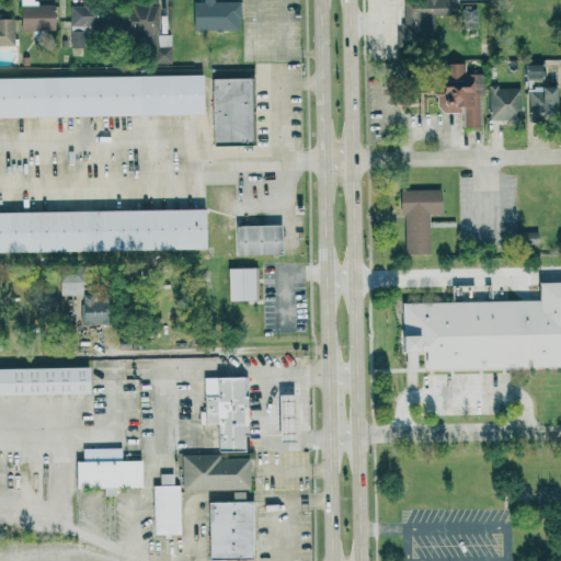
[(54,30),(53,4),(32,4),(32,0),(29,0),(19,0),(19,30),(54,30)]
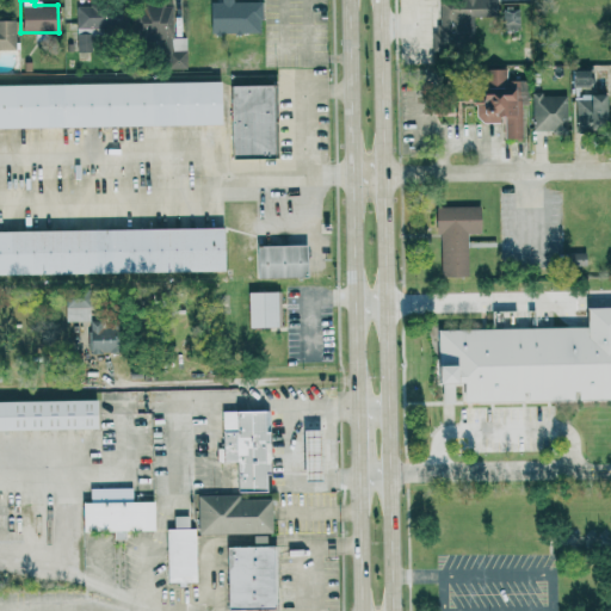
[(260,1),(223,0),(220,0),(221,2),(209,2),(208,32),(259,34),(260,1)]
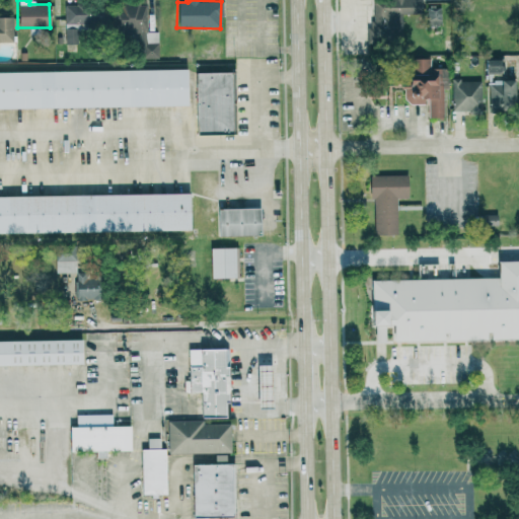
[(401,43),(401,13),(421,13),(420,0),(373,0),(374,44),(401,43)]
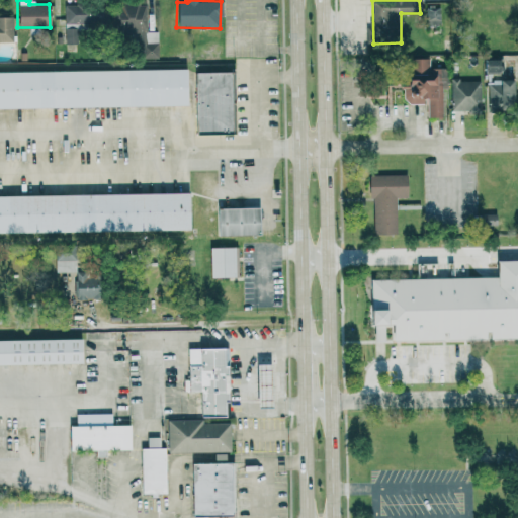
[(141,59),(158,58),(157,31),(146,31),(145,3),(112,3),(113,32),(141,32),(141,59)]
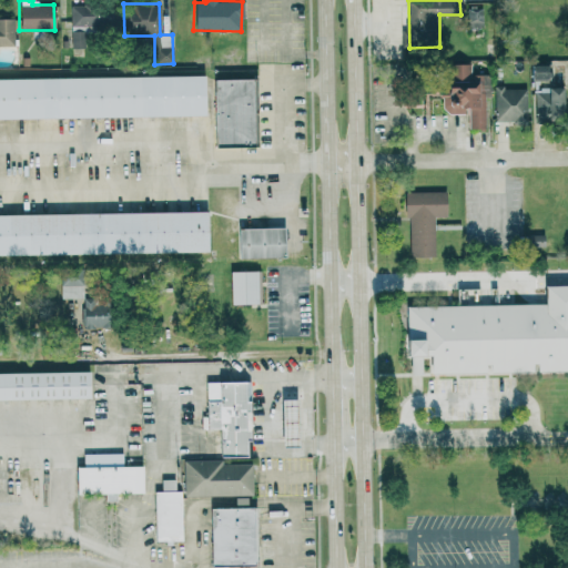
[(71,48),(85,48),(84,31),(119,30),(118,7),(70,8),(71,48)]
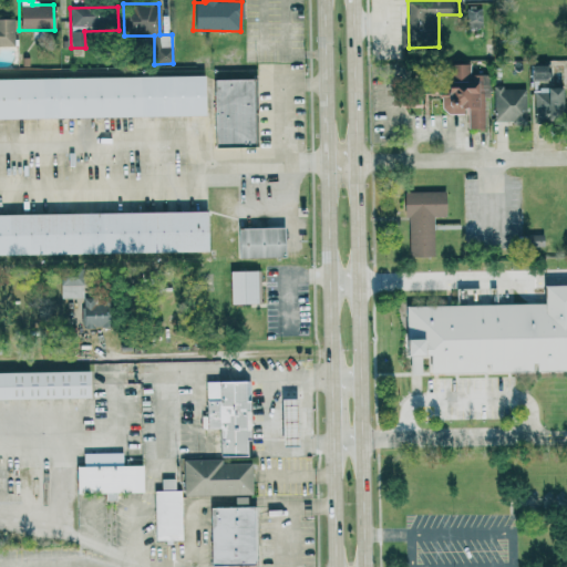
[(482,28),(481,7),(466,8),(467,28),(482,28)]
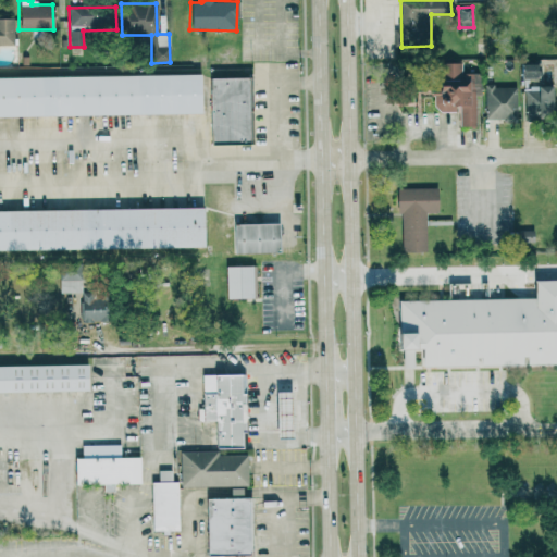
[(0,45),(13,46),(12,20),(0,20),(0,45)]
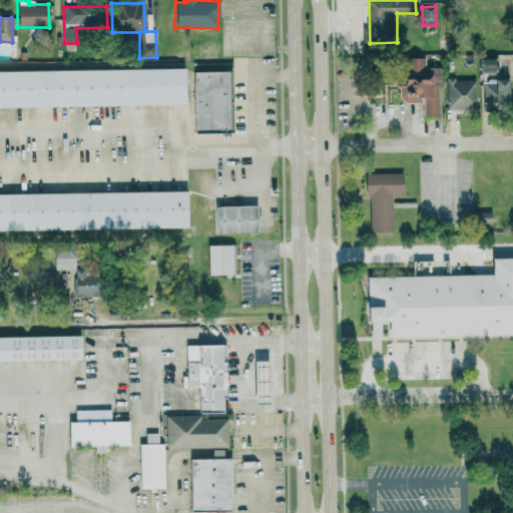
[(442,67),(424,67),(424,58),(401,58),(402,101),(421,101),(421,116),(437,116),(437,86),(442,86),(442,67)]
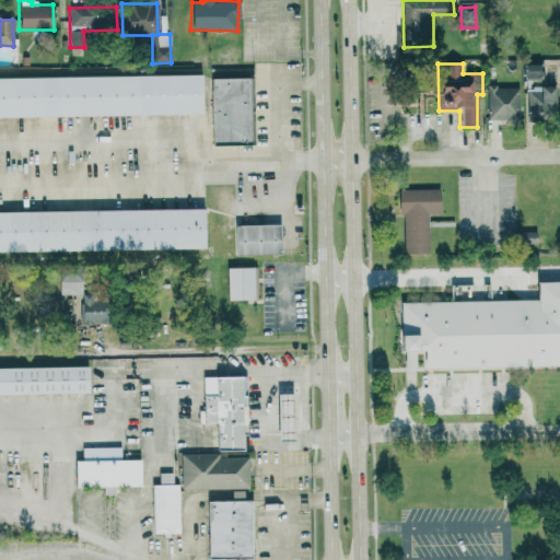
[(539,65),(522,65),(522,79),(538,79),(539,65)]
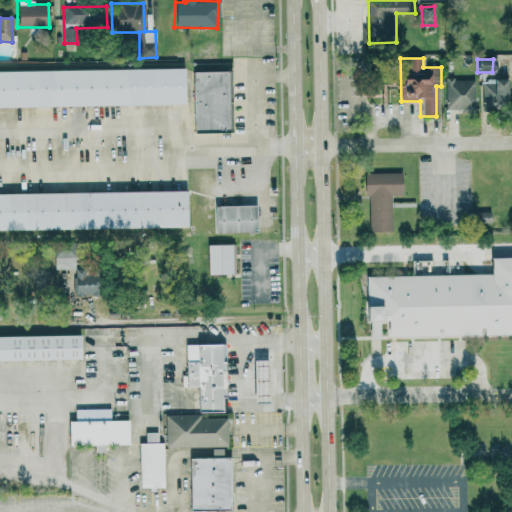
[(0,70),(0,106),(185,104),(184,68),(0,70)]
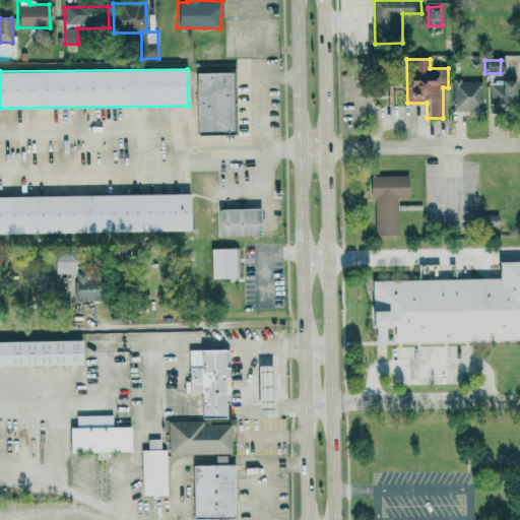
[(234,72),(194,73),(196,135),(232,134),(231,94),(235,94),(234,72)]
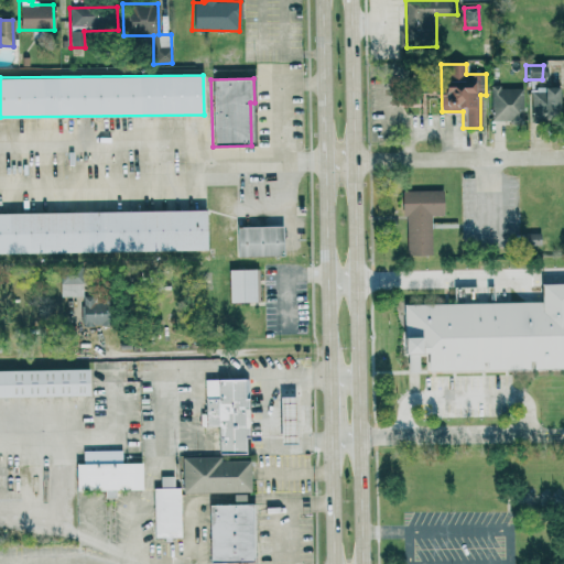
[(490,122),(522,121),(522,87),(490,87),(490,122)]
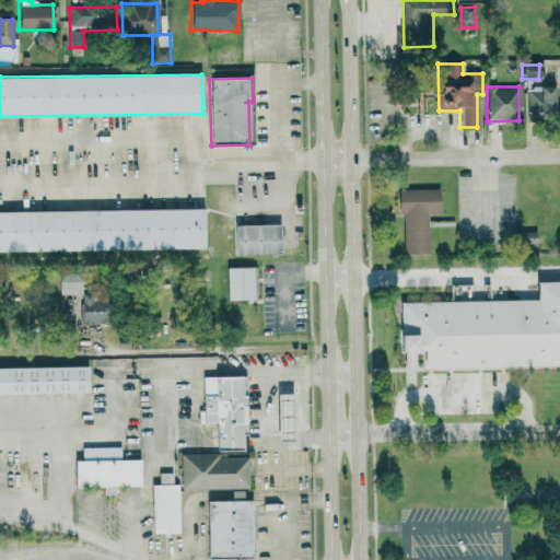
[(527,119),(555,119),(553,86),(526,88),(527,119)]
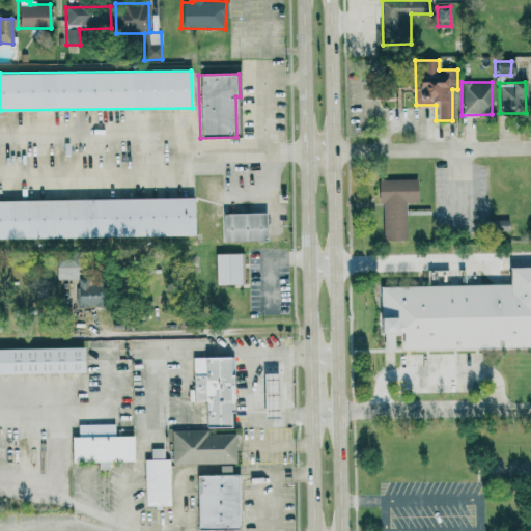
[(381,241),(406,240),(406,202),(417,202),(416,178),(380,179),(381,241)]
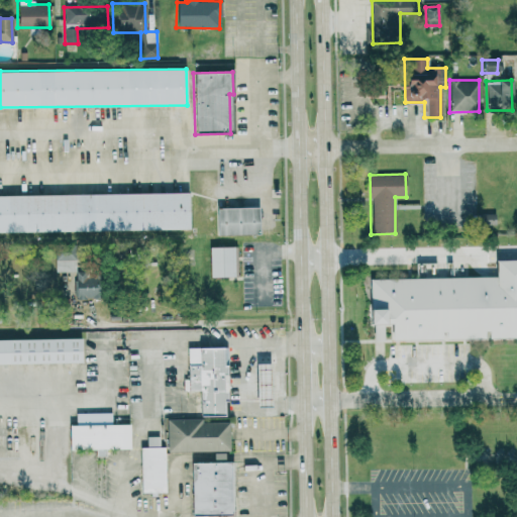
[(0,232),(190,229),(189,192),(0,195),(0,232)]
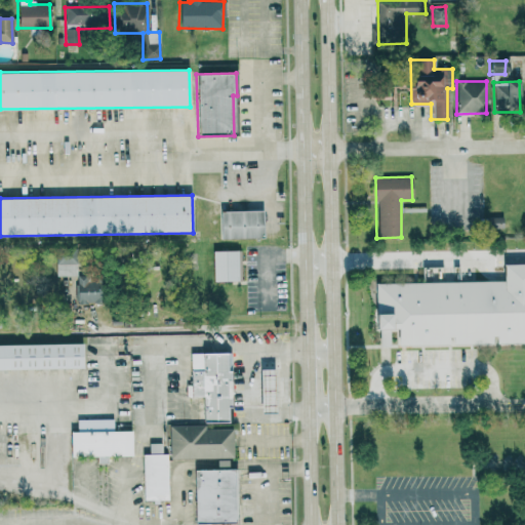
[(261,210),(219,211),(220,239),(263,238),(261,210)]
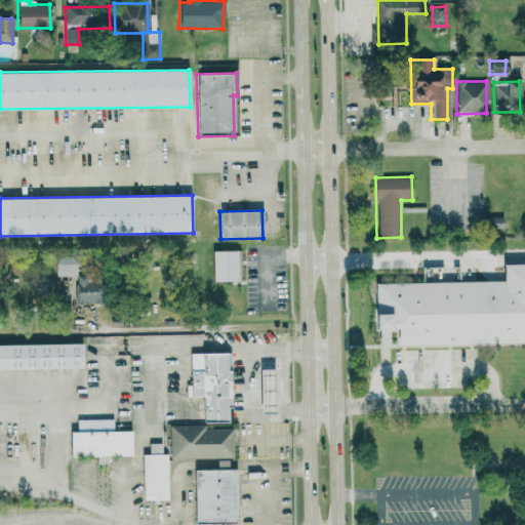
[(485,217),(486,229),(501,229),(501,217),(485,217)]
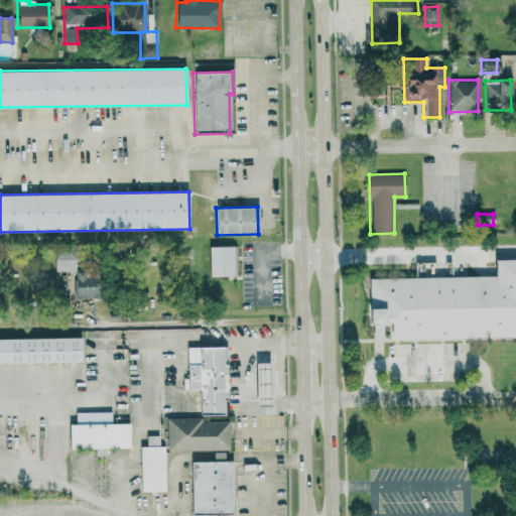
[(208,247),(209,276),(235,276),(234,246),(208,247)]
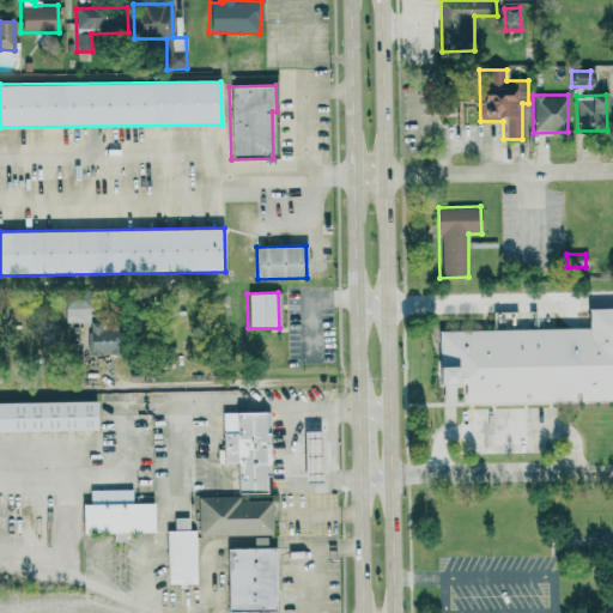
[(66,322),(90,322),(90,299),(66,298),(66,322)]
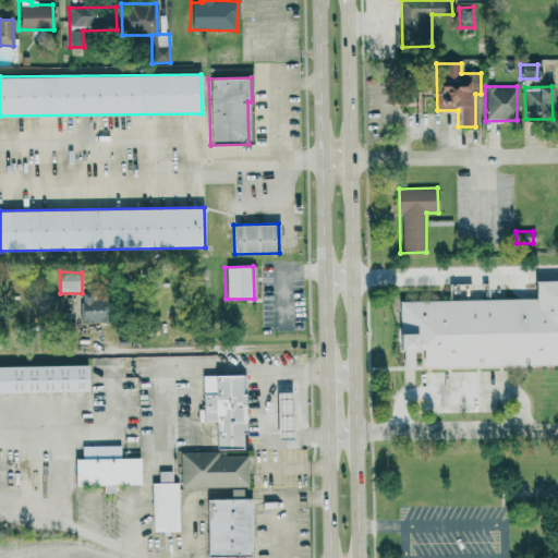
[(397,302),(398,350),(402,350),(403,368),(414,367),(413,350),(421,350),(422,367),(478,366),(524,365),(557,364),(557,280),(533,281),(533,298),(397,302)]
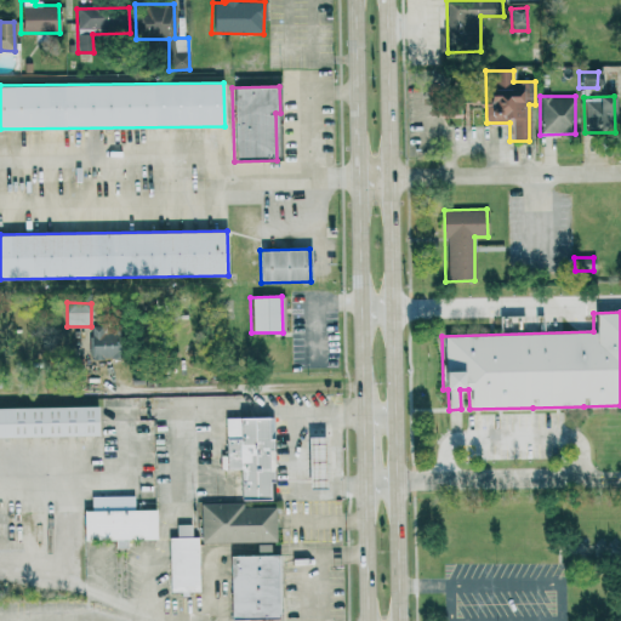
[(92,359),(118,359),(117,329),(91,329),(92,359)]
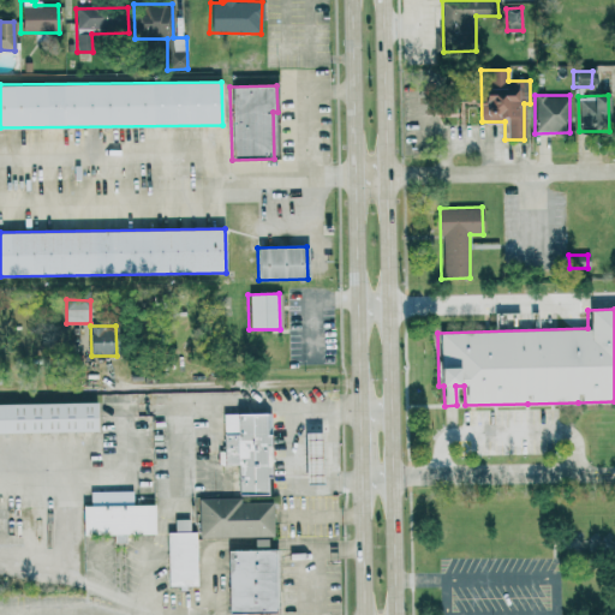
[(97,402),(0,404),(0,433),(97,433),(97,402)]
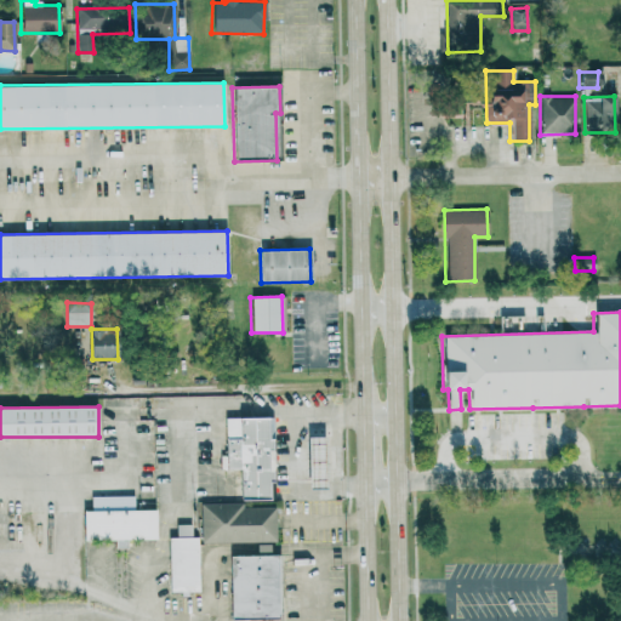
[(223,417),(223,456),(220,456),(220,469),(239,469),(239,499),(272,499),(272,416),(223,417)]
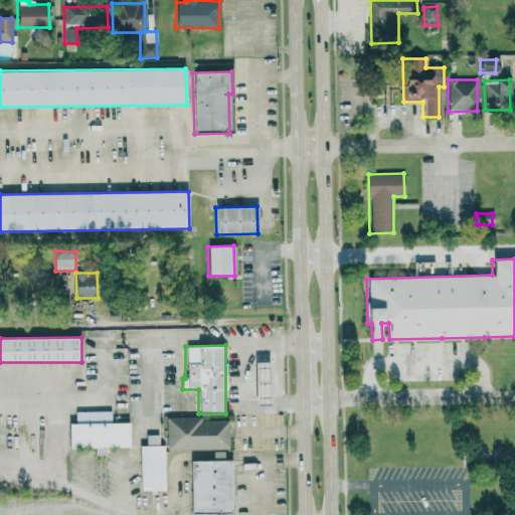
[(255,405),(269,405),(268,362),(254,362),(255,405)]
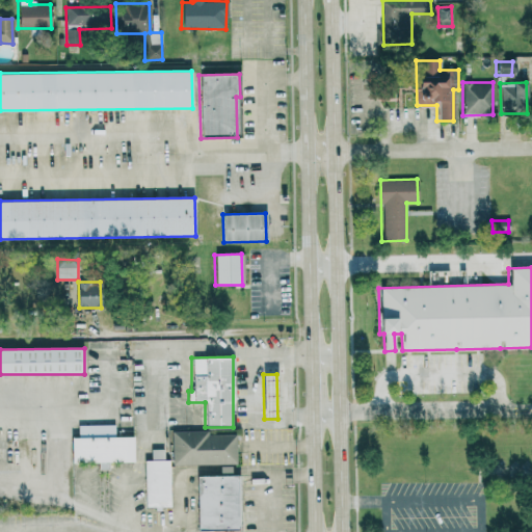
[(70,462),(96,462),(96,470),(107,469),(107,462),(134,461),(134,436),(114,436),(113,424),(77,425),(77,436),(69,437),(70,462)]
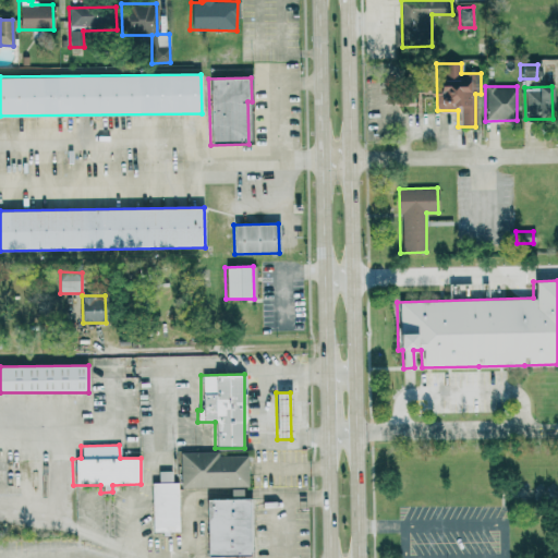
[(179,452),(180,487),(247,486),(246,456),(218,456),(217,451),(179,452)]
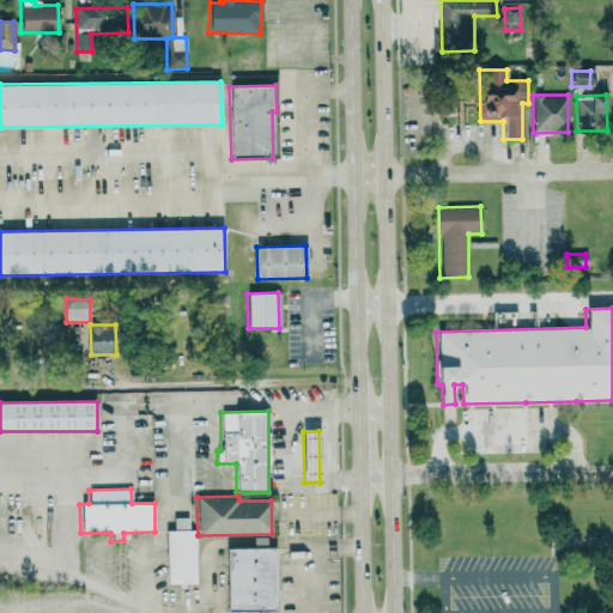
[(195,584),(194,529),(188,529),(188,519),(174,519),(174,530),(165,530),(167,584),(195,584)]
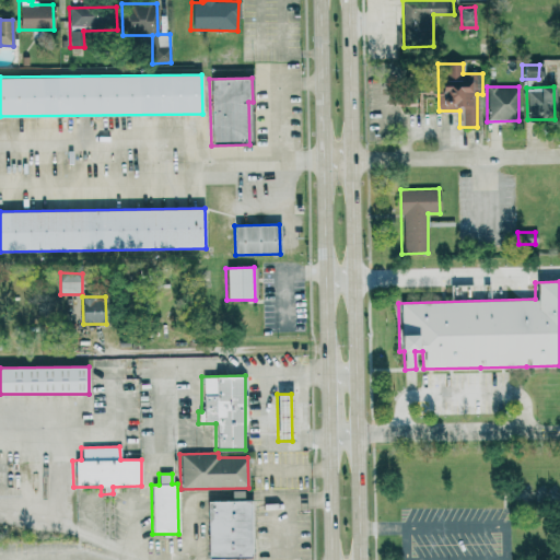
[(207,501),(207,558),(252,557),(251,500),(243,500),(243,491),(231,491),(231,501),(207,501)]
